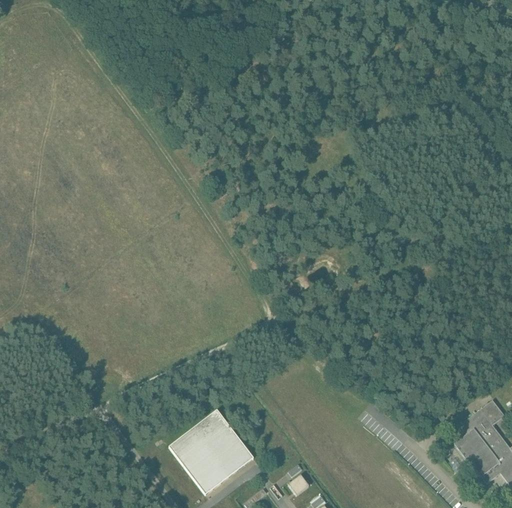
[(492,399),(483,405),(481,407),(453,428),(460,437),(453,442),(479,476),(481,475),(486,482),(500,471),(511,487),(511,444),(509,446),(492,423),(504,414),(492,399)]
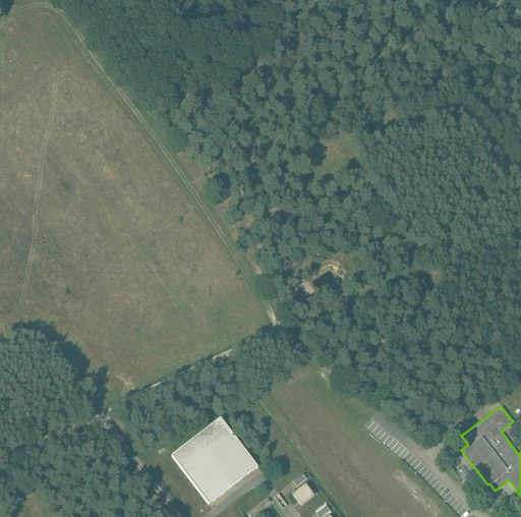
[(172,453),(209,502),(257,464),(221,416),(172,453)]
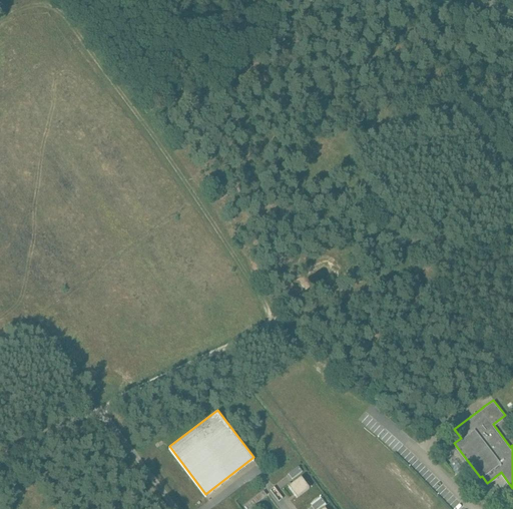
[(439,421),(436,417),(427,424),(430,428),(439,421)]
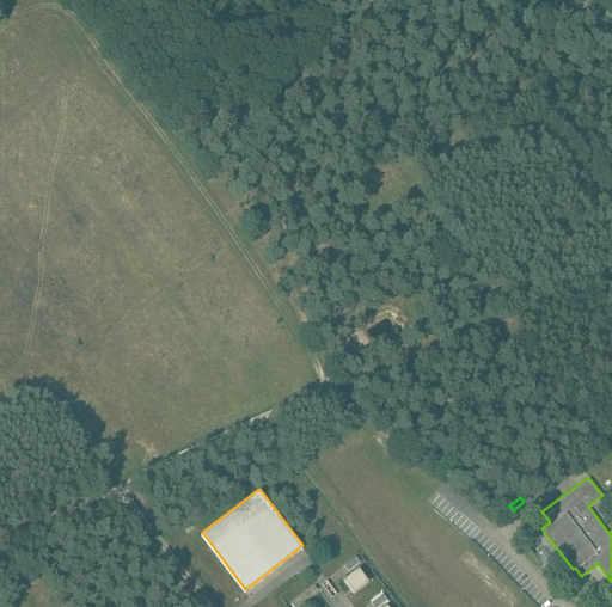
[(533,514),(522,522),(526,528),(537,520),(533,514)]
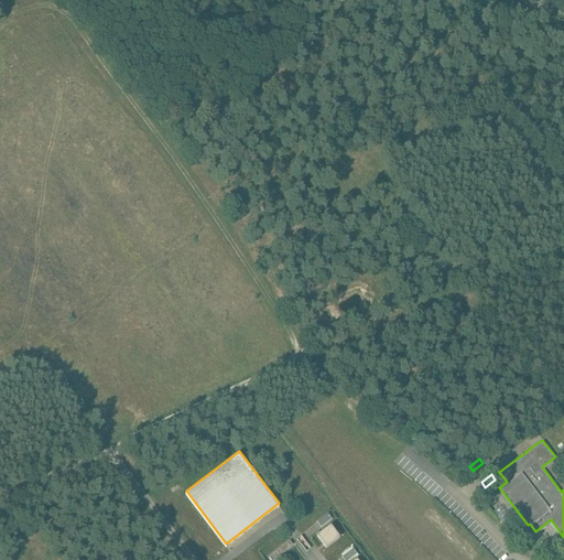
[(328,510),(317,518),(322,524),(332,516),(328,510)]
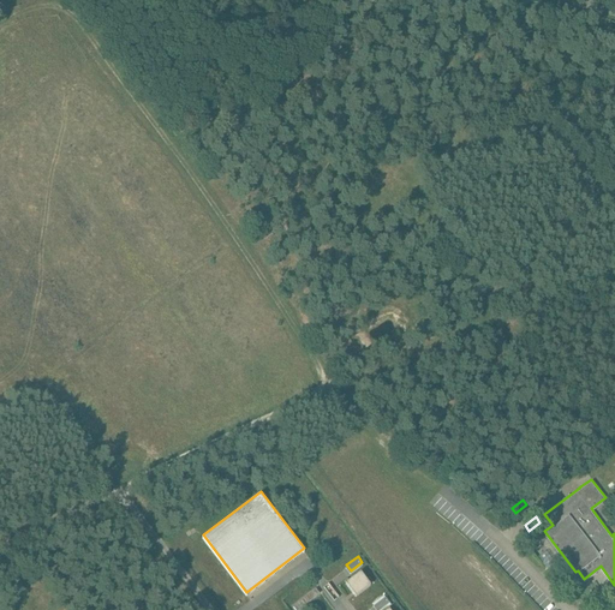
[(346,580),(356,593),(371,581),(360,569),(346,580)]
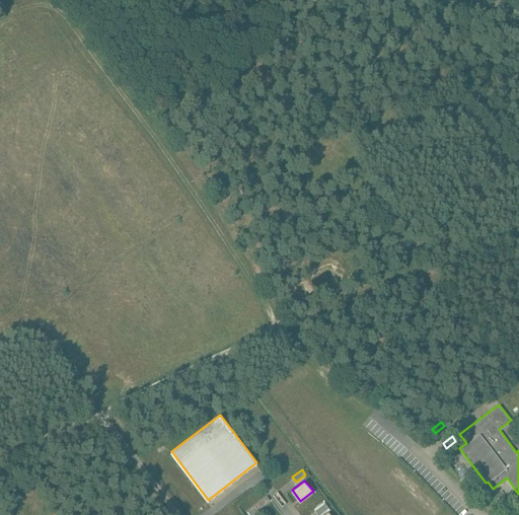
[(268,494),(248,508),(250,512),(270,498),(268,494)]
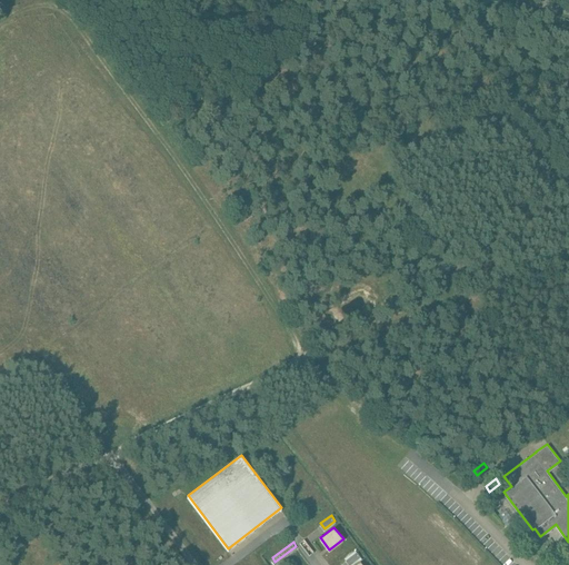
[(357,549),(346,558),(350,564),(360,555),(357,549)]
